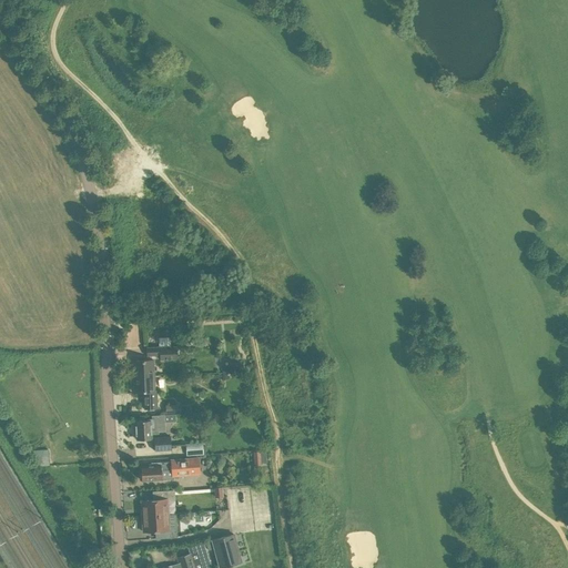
[(146,347),(146,350),(146,356),(160,356),(160,361),(178,359),(176,346),(146,347)]
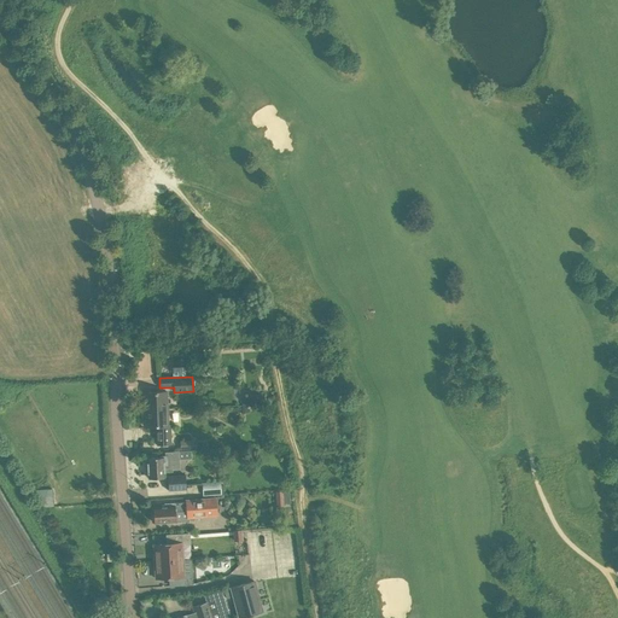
[(146,403),(146,409),(167,408),(167,392),(144,392),(145,403),(146,403)]
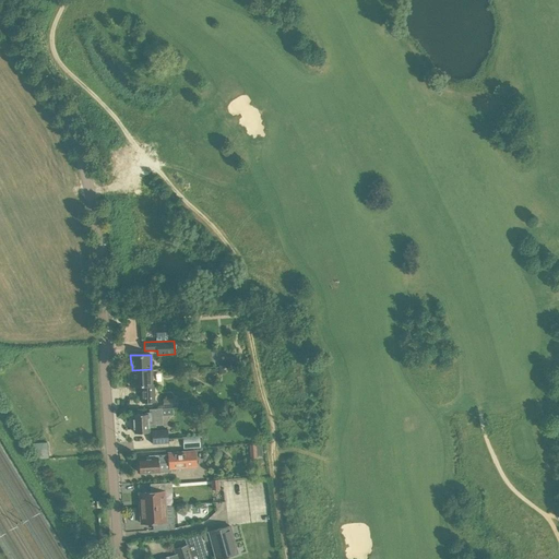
[(151,369),(132,370),(133,375),(131,375),(131,385),(142,385),(142,402),(154,402),(154,384),(152,384),(151,369)]
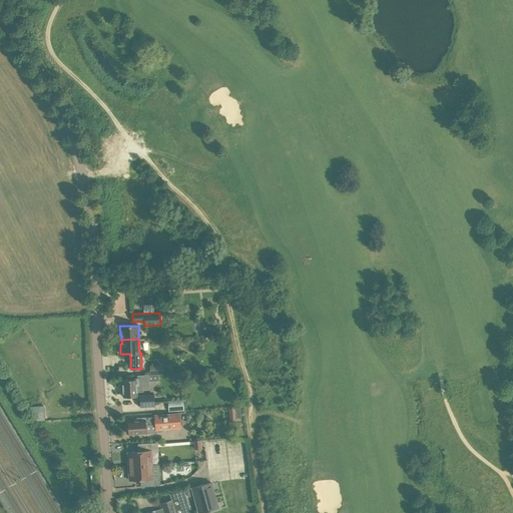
[(149,374),(162,373),(162,366),(148,366),(149,374)]
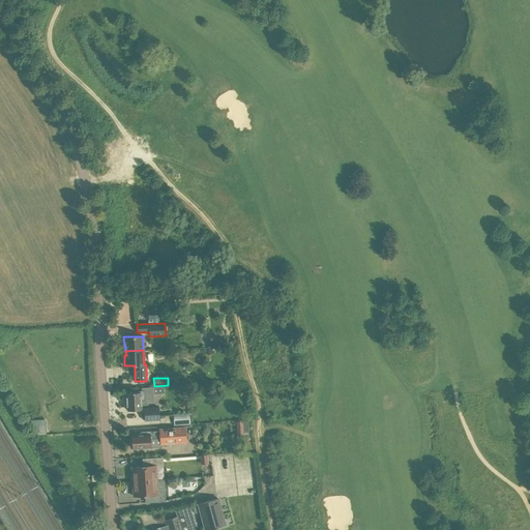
[(142,388),(143,391),(126,392),(127,410),(141,410),(141,404),(147,404),(147,402),(153,401),(152,387),(142,388)]
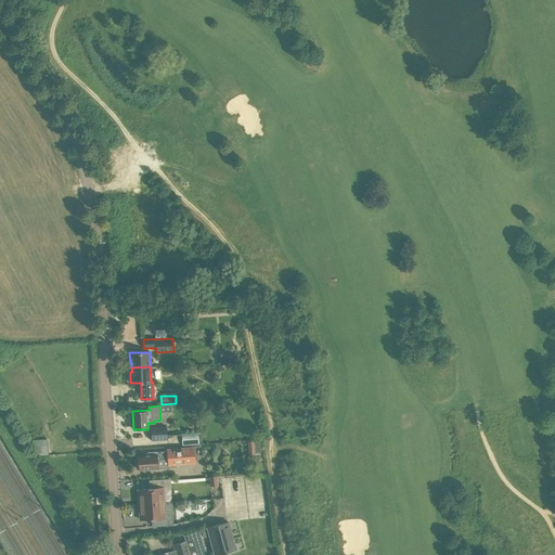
[(151,427),(151,440),(167,440),(166,427),(151,427)]
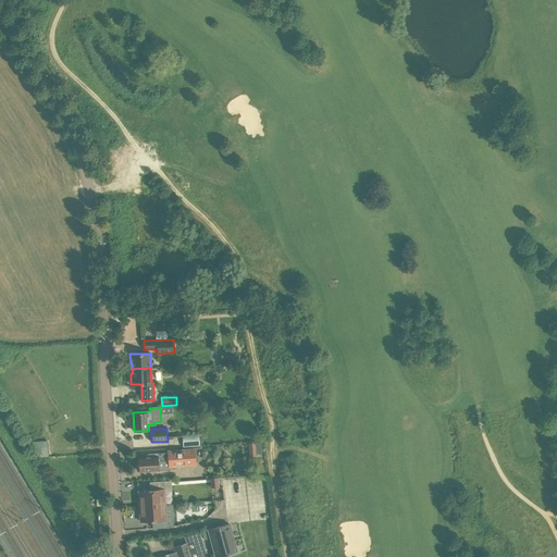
[(183,445),(200,445),(200,433),(183,433),(183,445)]
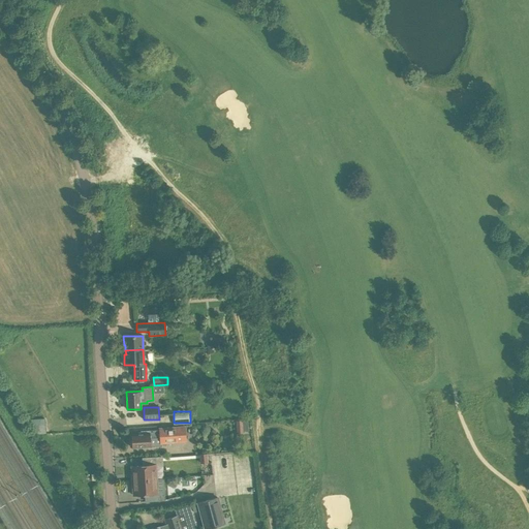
[(29,419),(37,434),(45,433),(44,418),(29,419)]
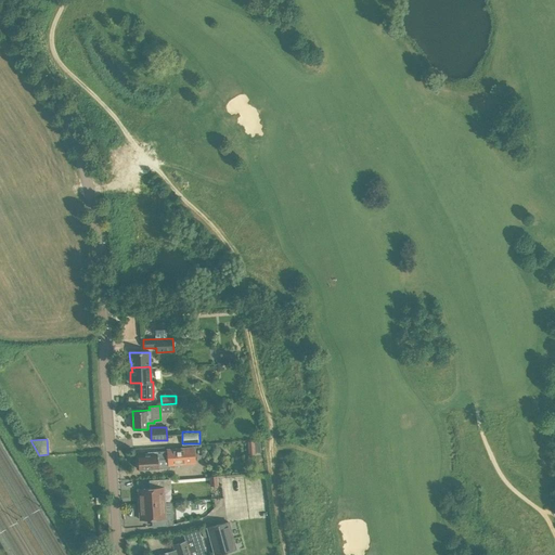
[(247,441),(247,442),(248,454),(255,454),(255,452),(261,452),(260,442),(254,442),(254,441),(247,441)]
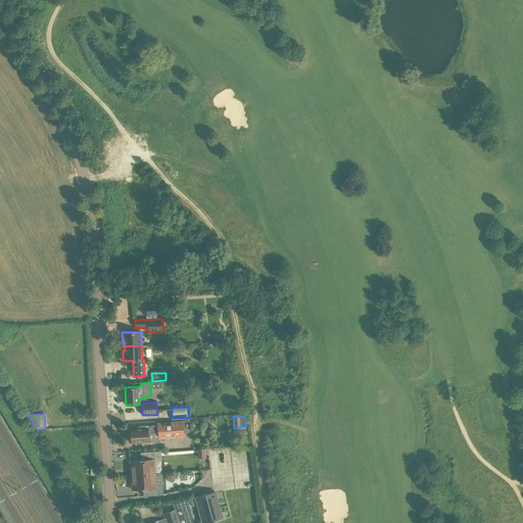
[(128,435),(128,441),(130,440),(131,442),(159,440),(159,438),(184,436),(182,422),(167,423),(167,422),(165,422),(165,423),(157,423),(157,425),(147,426),(140,427),(140,429),(130,429),(130,435),(128,435)]
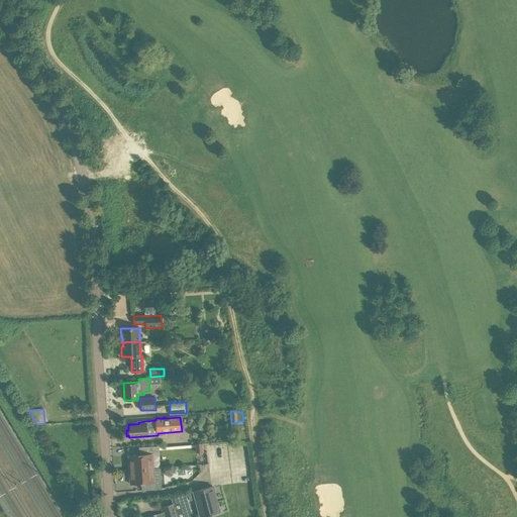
[(128,455),(129,470),(153,469),(153,455),(159,454),(158,446),(139,447),(140,455),(128,455)]
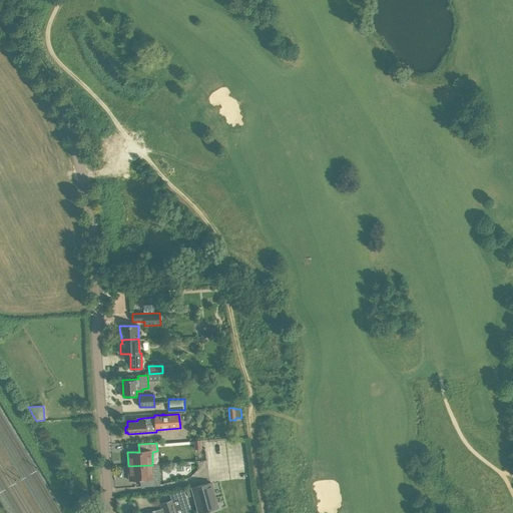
[(152,465),(128,466),(129,480),(141,479),(141,486),(159,485),(158,477),(153,478),(152,465)]
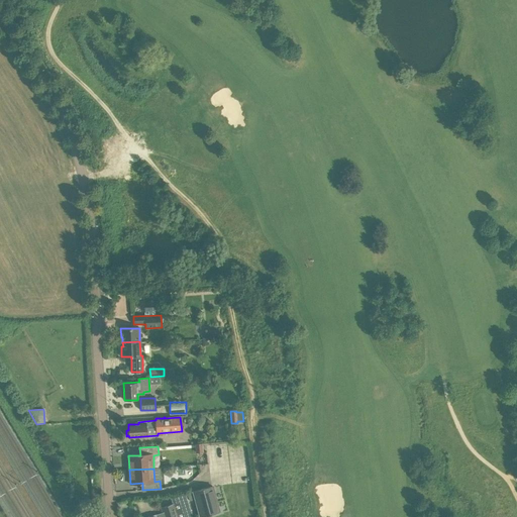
[(193,492),(200,516),(219,512),(212,487),(193,492)]
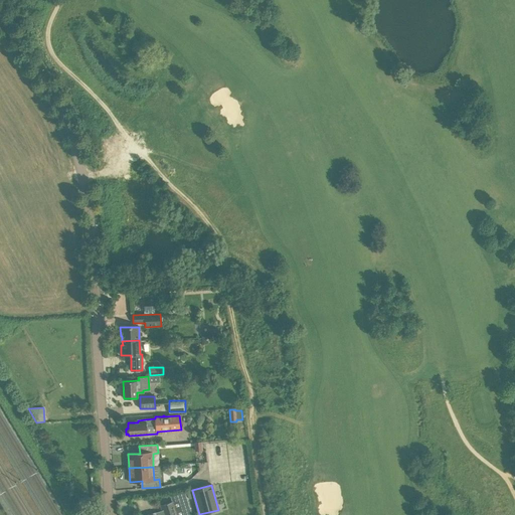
[(190,514),(183,492),(178,494),(171,496),(173,502),(161,506),(162,511),(148,514),(190,514)]
